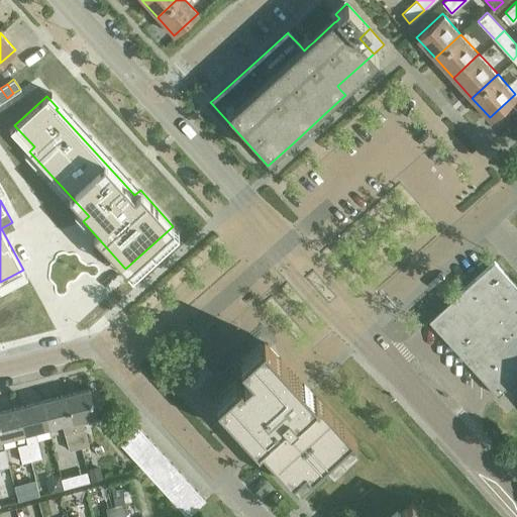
[(427,319),(496,394),(516,374),(516,287),(492,261),(453,296),(427,319)]
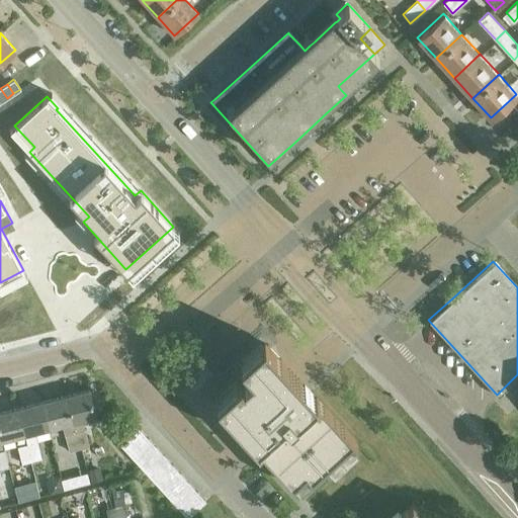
[(245,383),(221,406),(295,488),(298,486),(294,482),(306,471),(311,478),(325,465),(328,469),(330,467),(327,463),(351,440),(355,445),(357,442),(269,345),(245,367),(254,376),(246,384),(245,383)]
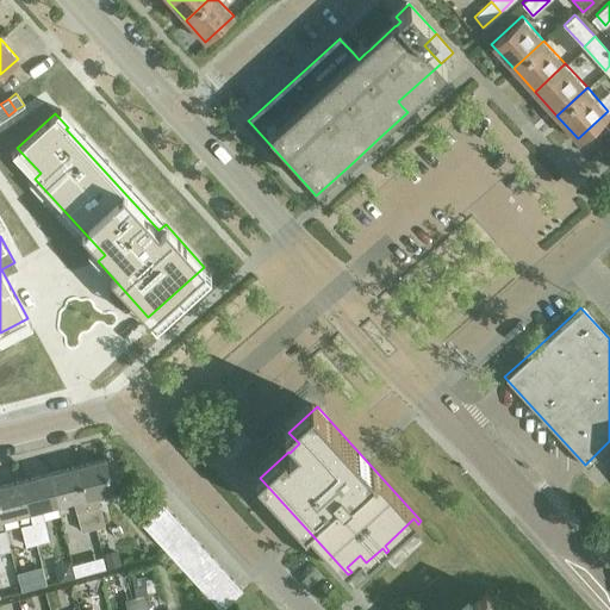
[(76,466),(92,528),(105,524),(98,493),(112,490),(104,460),(76,466)]
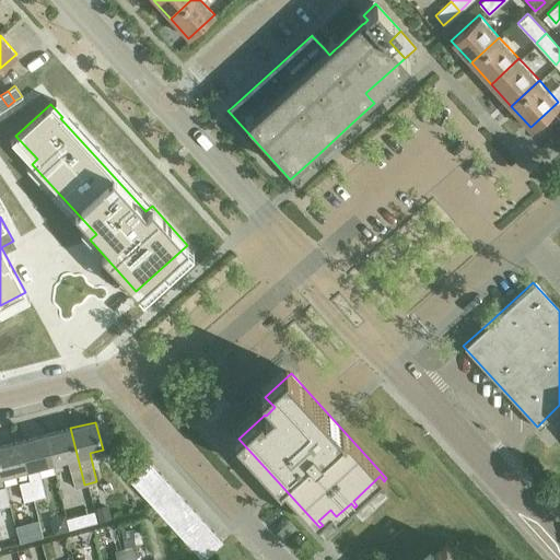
[(74,487),(84,485),(70,428),(45,434),(53,463),(68,458),(74,487)]
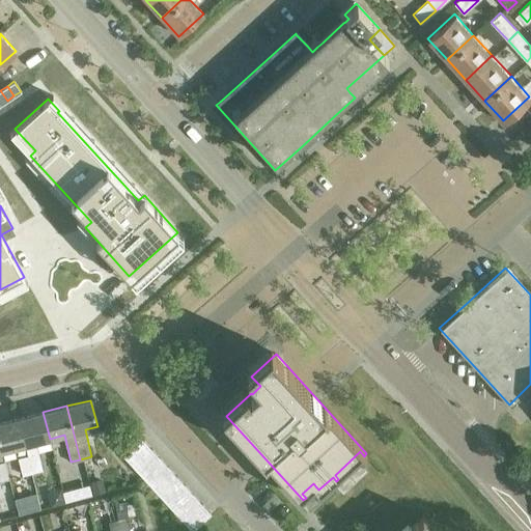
[(36,442),(50,439),(43,412),(19,418),(26,445),(28,454),(32,472),(44,469),(36,442)]
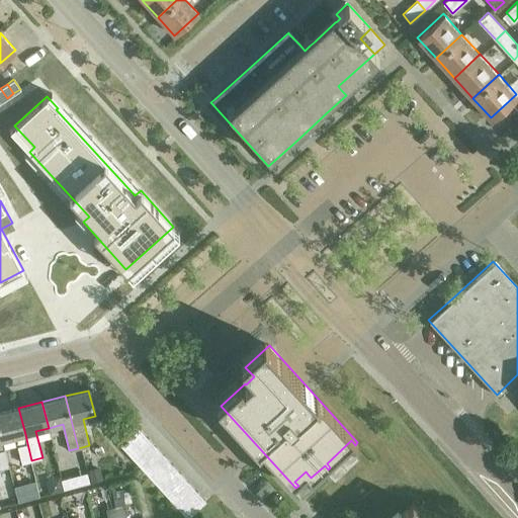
[(0,437),(1,440),(25,434),(18,408),(0,412),(0,437)]
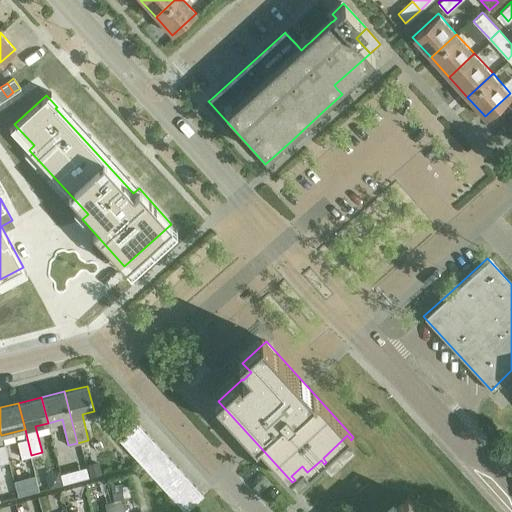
[(119,442),(137,425),(129,416),(111,432),(119,442)]
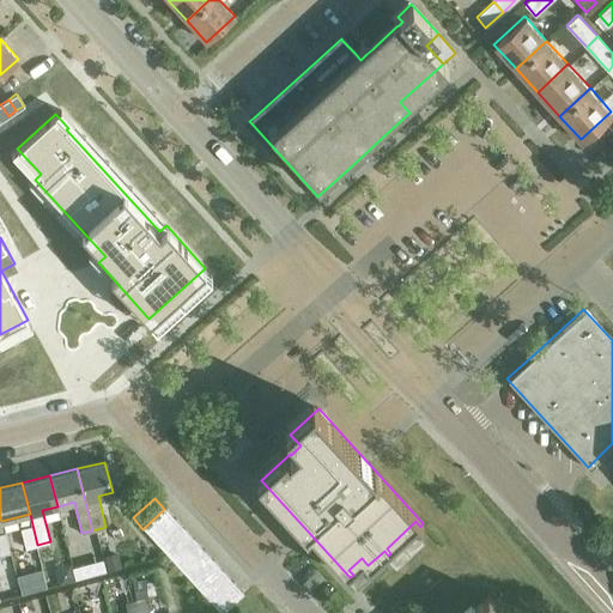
[(152,539),(174,520),(164,509),(143,529),(152,539)]
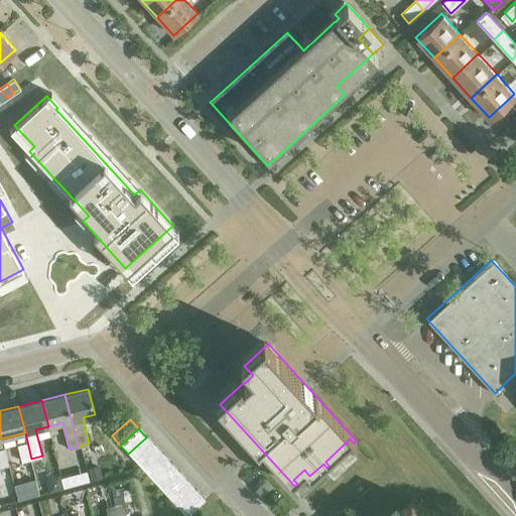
[(136,463),(154,446),(146,437),(128,454),(136,463)]
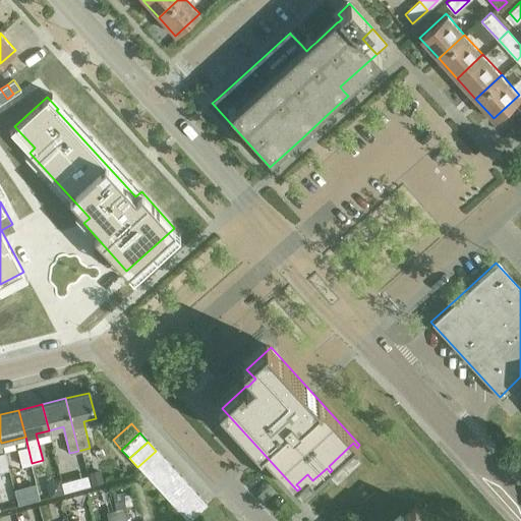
[(22,465),(32,463),(27,446),(18,448),(22,465)]
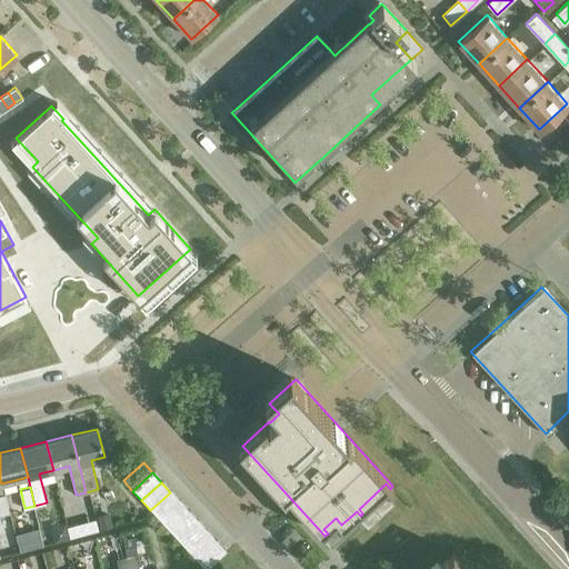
[(0,493),(0,515),(10,512),(5,492),(0,493)]
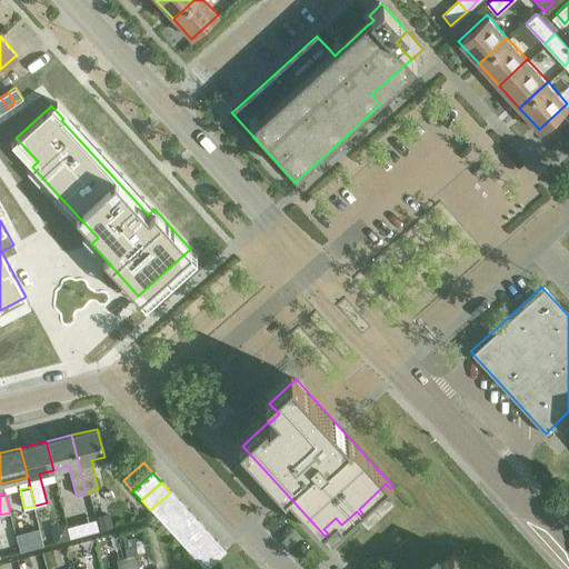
[(159,520),(180,501),(170,492),(150,510),(159,520)]
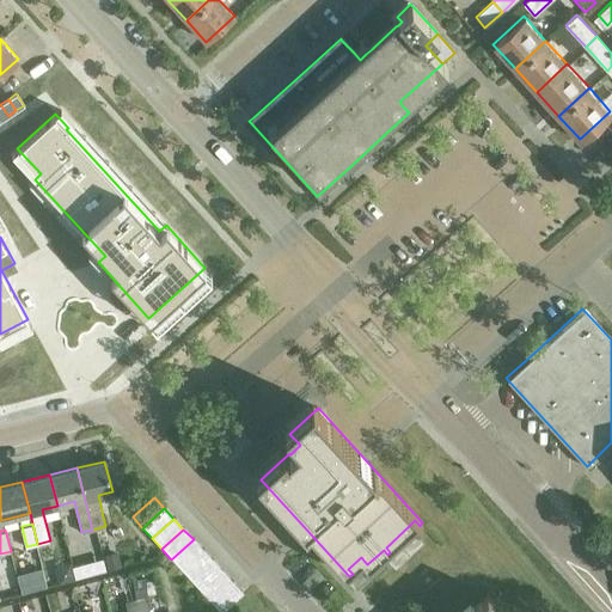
[(182,570),(203,550),(194,539),(171,560),(182,570)]
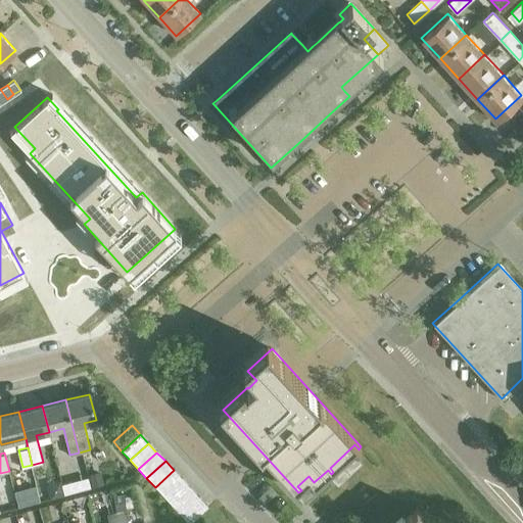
[(163,496),(182,479),(174,470),(155,487),(163,496)]
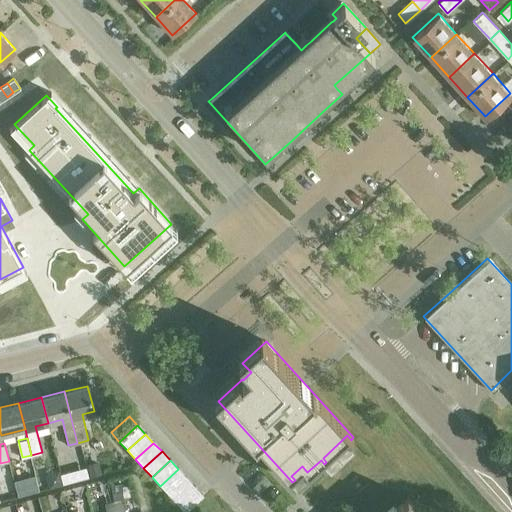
[(168,495),(186,478),(178,469),(160,486),(168,495)]
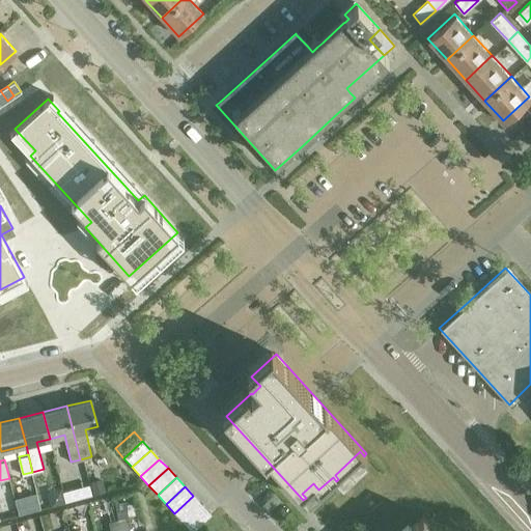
[(183,523),(202,505),(193,496),(174,513),(183,523)]
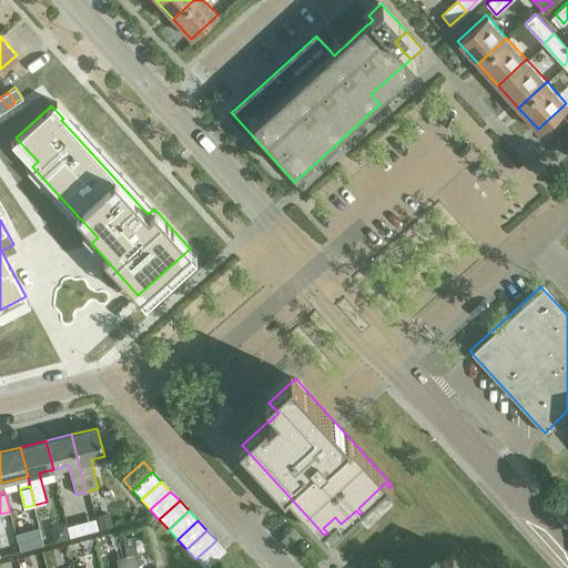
[(216,540),(195,559),(203,567),(205,567),(225,550),(216,540)]
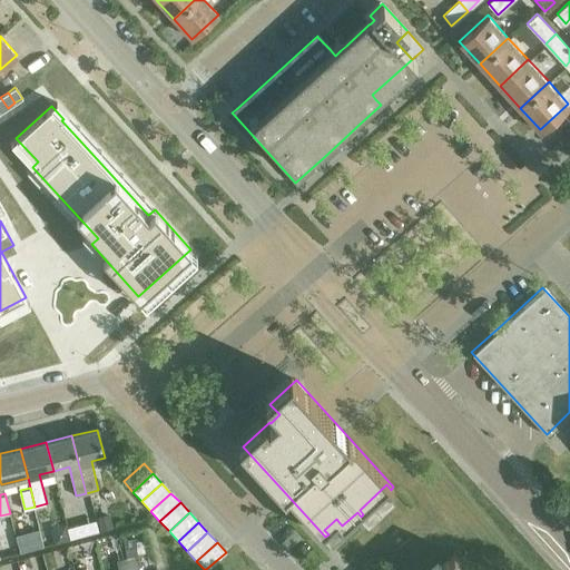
[(124,557),(127,569),(139,569),(136,553),(124,557)]
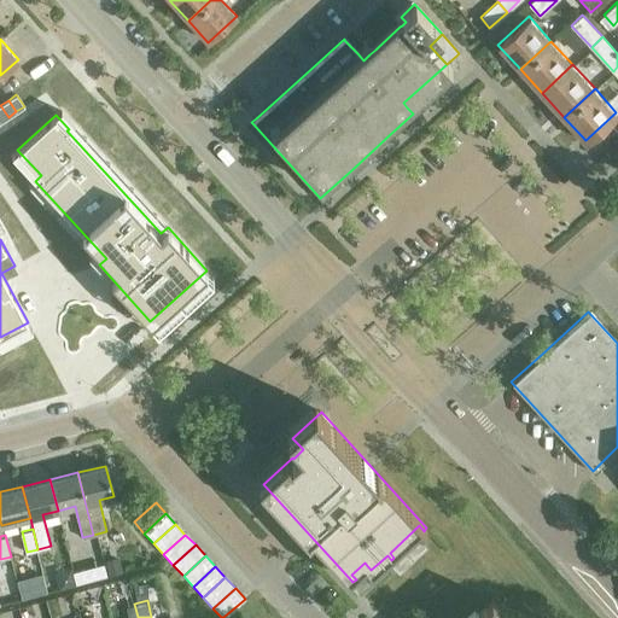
[(505,617),(494,605),(495,604),(491,600),(490,601),(491,602),(483,610),(482,608),(476,613),(472,610),(462,617),(505,617)]
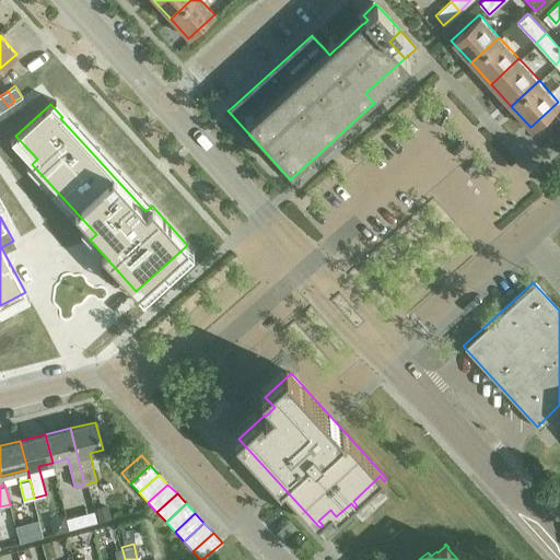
[(117,559),(125,559),(121,547),(115,549),(117,559)]
